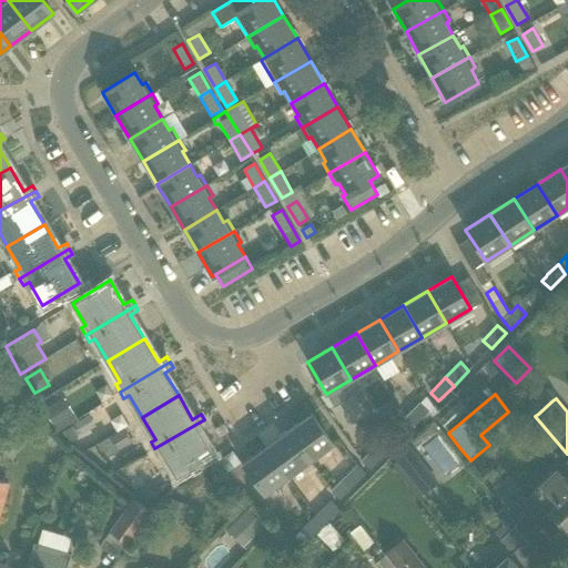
[(60,401),(43,411),(57,433),(73,423),(60,401)]
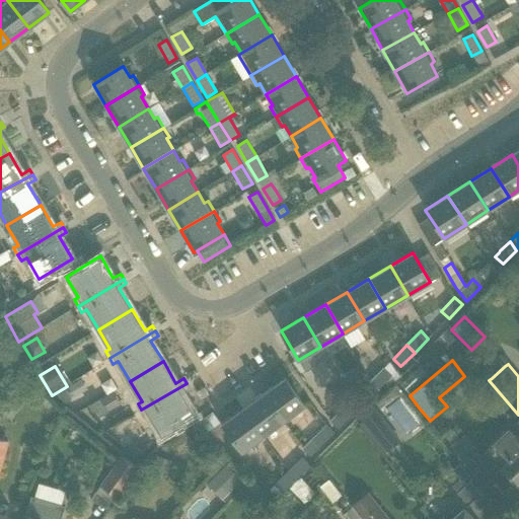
[(383,367),(365,384),(373,393),(391,376),(383,367)]
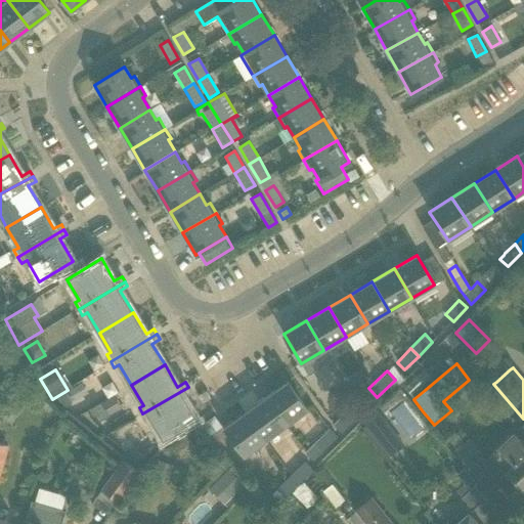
[(286,425),(307,409),(288,382),(266,398),(286,425)]
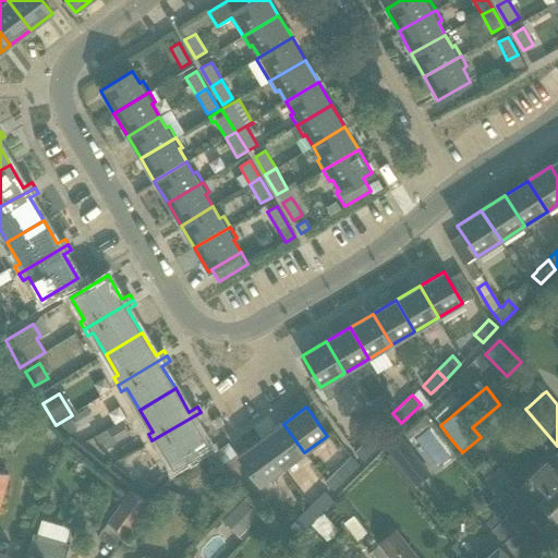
[(86,409),(73,416),(79,427),(93,420),(86,409)]
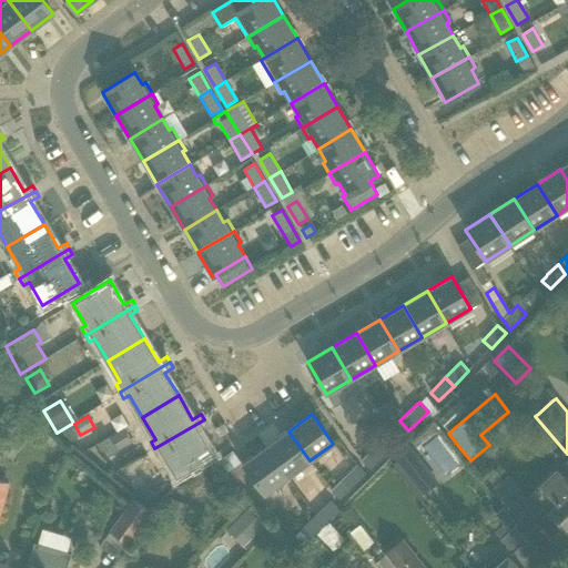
[(204,419),(154,448),(160,456),(164,453),(178,475),(213,454),(199,429),(208,425),(204,419)]
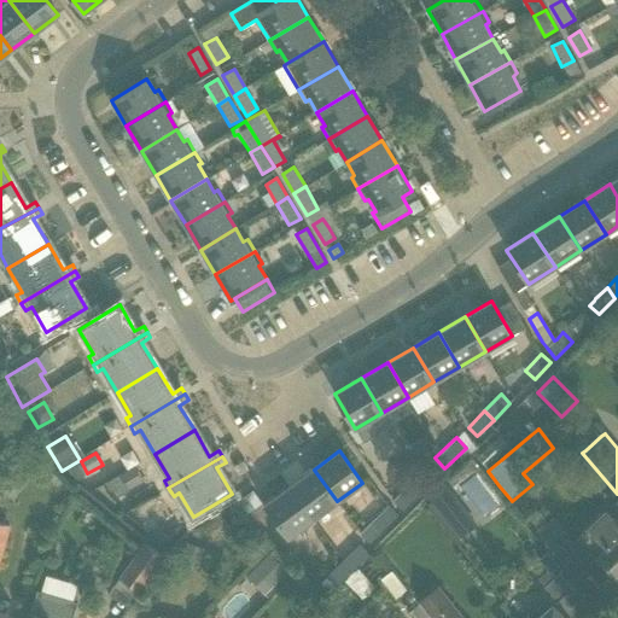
[(435,458),(414,479),(423,489),(444,468),(435,458)]
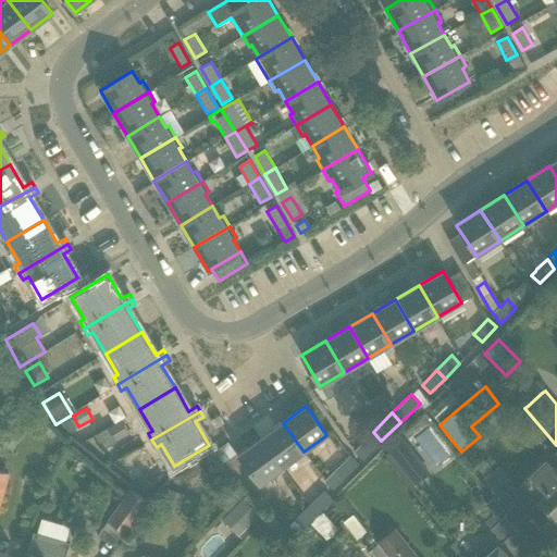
[(120,421),(108,429),(114,441),(126,433),(120,421)]
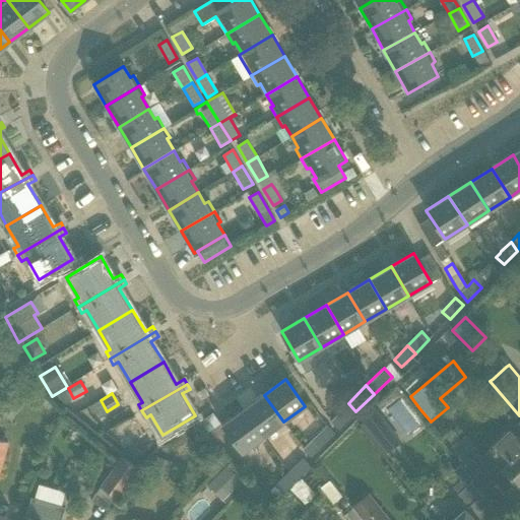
[(264,395),(244,409),(263,437),(283,421),(264,395)]
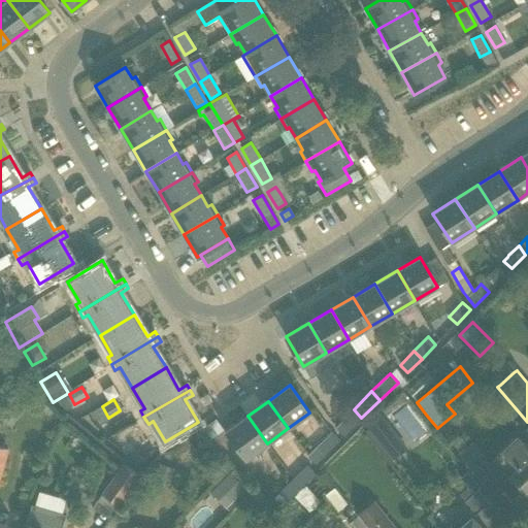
[(101,405),(90,413),(97,426),(109,419),(108,418),(102,406),(101,405)]
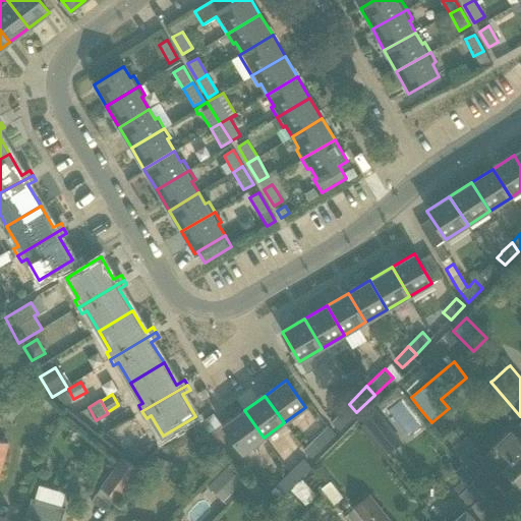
[(356,412),(349,404),(331,422),(338,430),(356,412)]
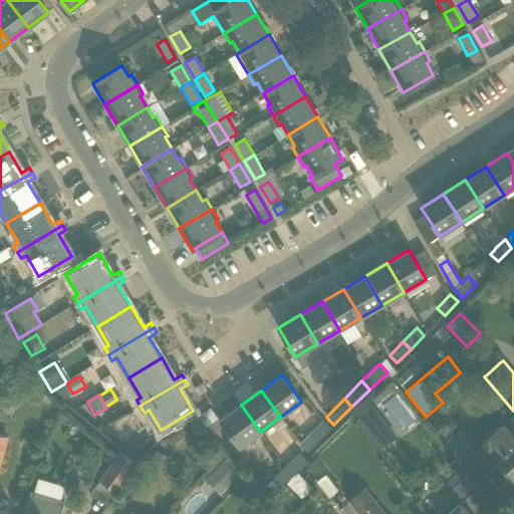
[(260,432),(241,405),(220,421),(239,447),(260,432)]
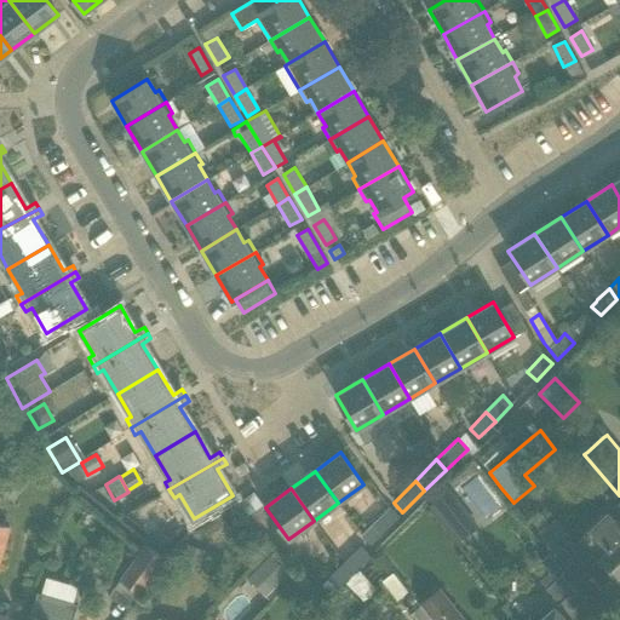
[(458,500),(437,516),(446,528),(466,512),(458,500)]
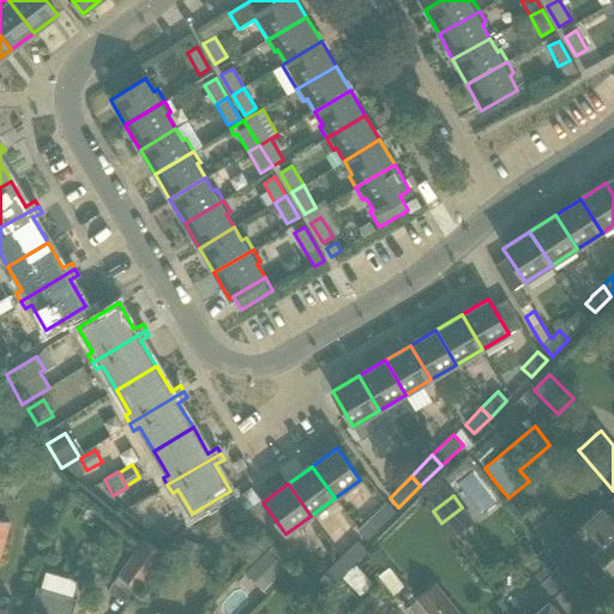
[(395,511),(385,501),(357,530),(366,540),(395,511)]
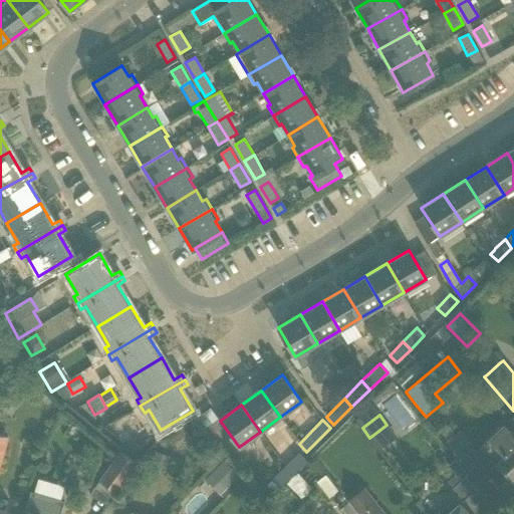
[(513,479),(513,434),(503,423),(487,439),(488,440),(479,448),(480,449),(477,451),(460,430),(446,442),(473,475),(488,459),(496,466),(497,466),(513,481),(513,479)]
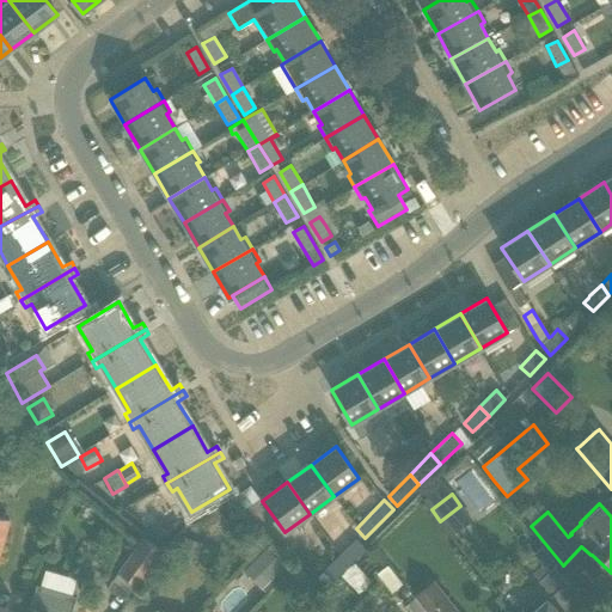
[(158,524),(151,532),(160,540),(167,532),(158,524)]
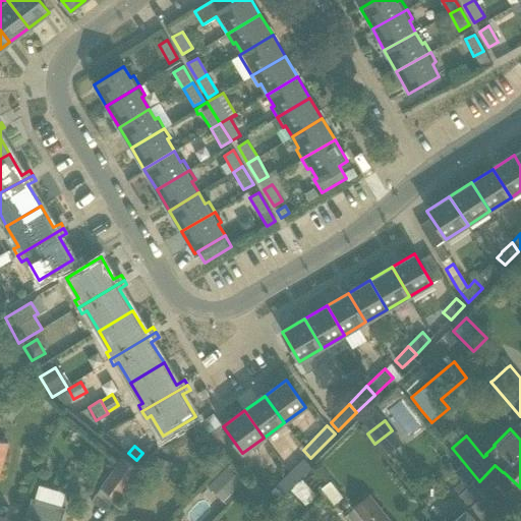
[(117,500),(138,469),(121,457),(100,487),(117,500)]
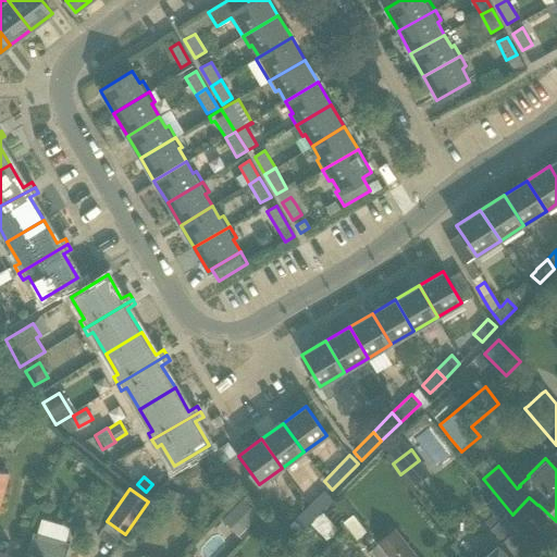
[(169,490),(163,507),(178,511),(184,494),(169,490)]
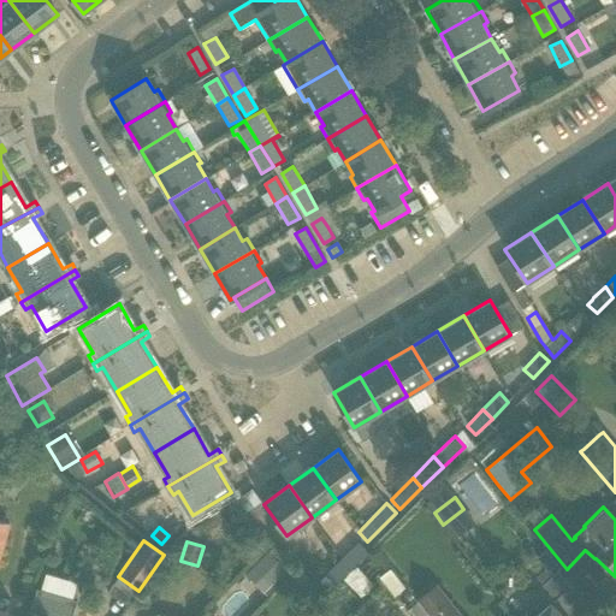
[(357,543),(344,557),(354,566),(367,552),(357,543)]
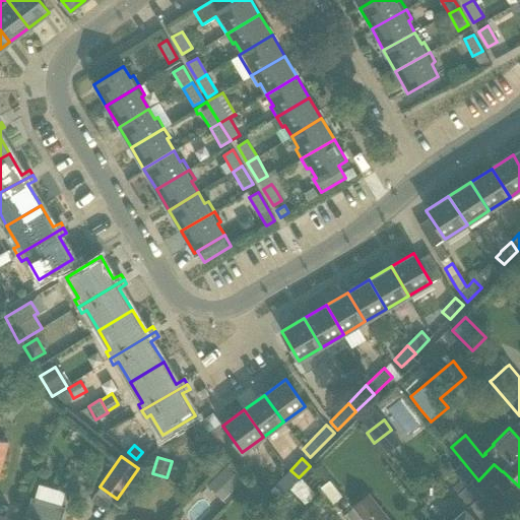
[(242,480),(225,465),(213,479),(229,495),(242,480)]
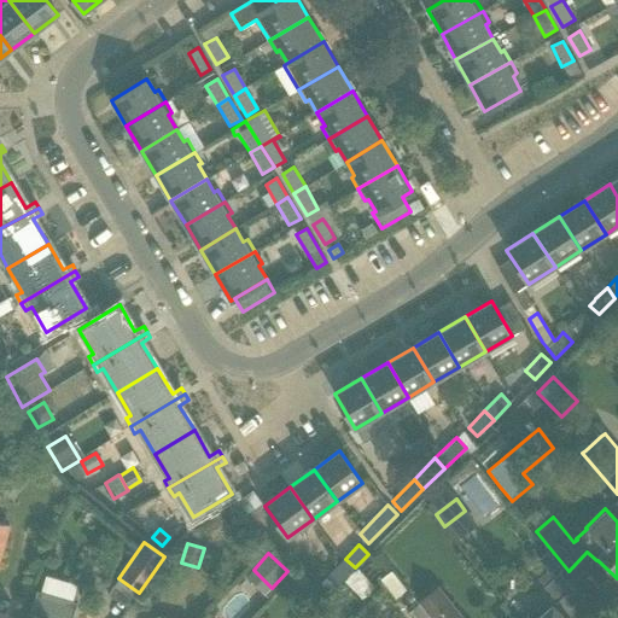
[(549,554),(540,561),(547,570),(555,579),(560,575),(563,572),(549,554)]
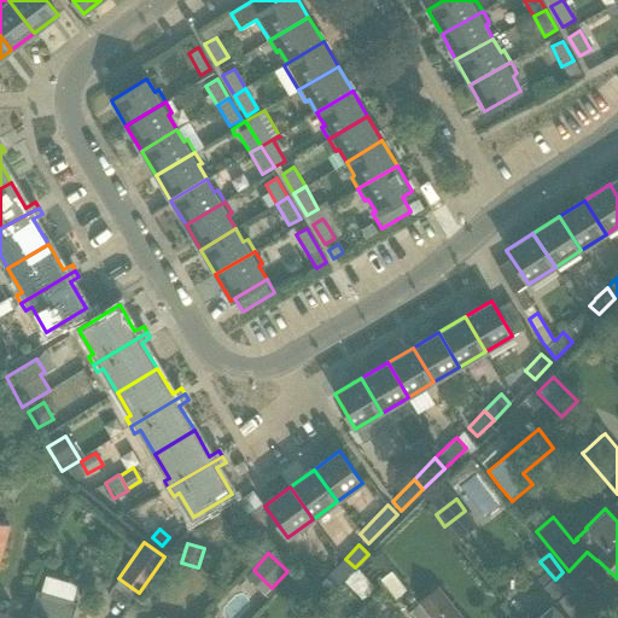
[(355,567),(345,559),(321,583),(330,593),(355,567)]
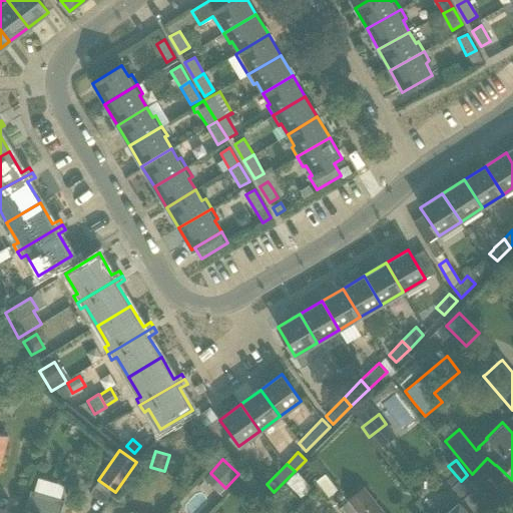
[(440,512),(439,511),(436,512),(472,512),(486,499),(474,487),(465,477),(461,481),(454,488),(464,498),(447,512),(440,512)]
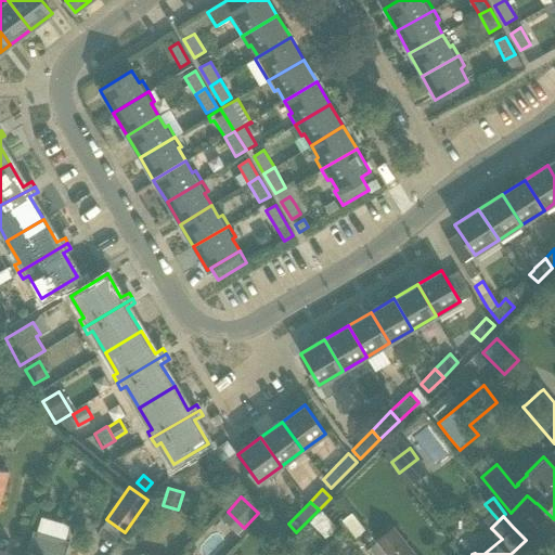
[(378,541),(389,554),(414,554),(394,529),(378,541)]
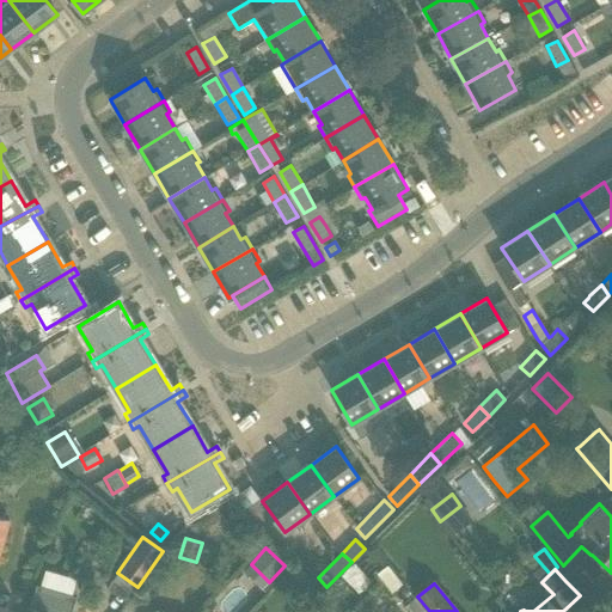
[(71,611),(75,597),(36,585),(28,611),(71,611)]
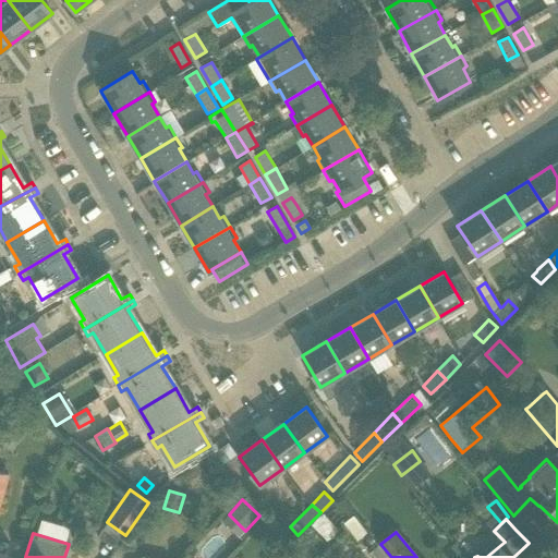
[(378,546),(370,553),(373,557),(384,557),(386,556),(378,546)]
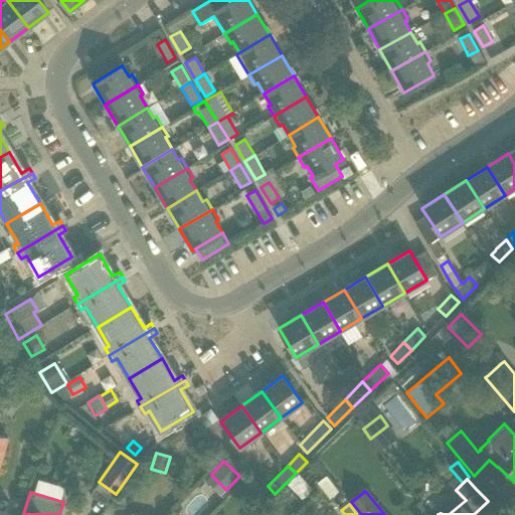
[(271,506),(264,512),(266,514),(275,514),(278,513),(271,506)]
